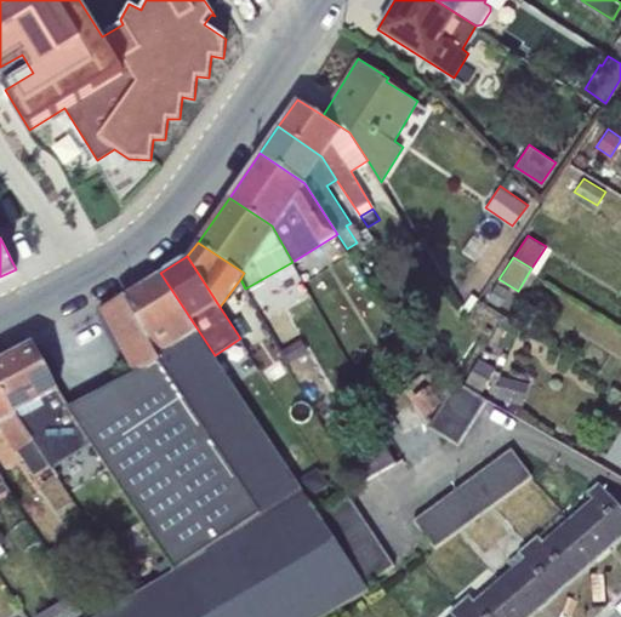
[(160,273),(125,296),(261,512),(301,485),(215,355),(160,273)]
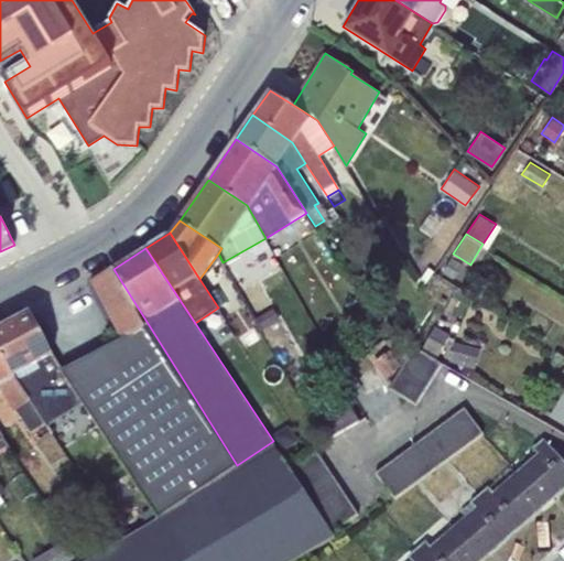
[(125,336),(66,368),(86,399),(159,517),(237,465),(114,269),(94,279),(125,336)]
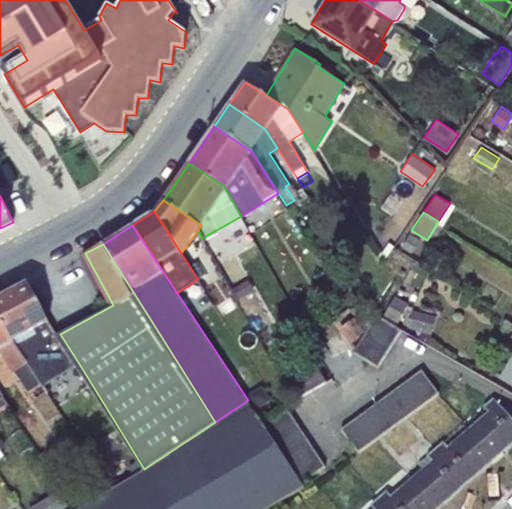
[(345,278),(336,283),(355,314),(339,327),(349,342),(363,331),(379,308),(370,295),(360,302),(345,278)]
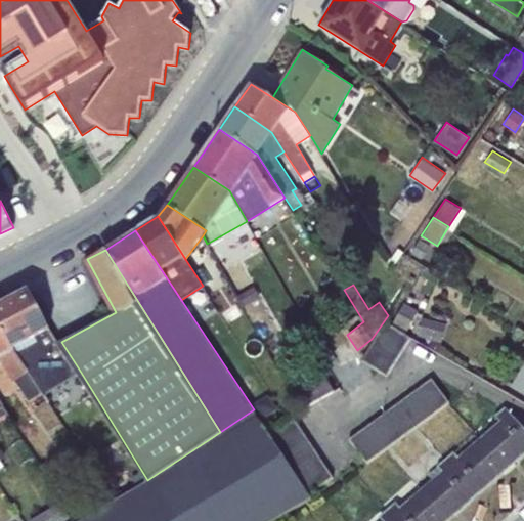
[(29,290),(0,303),(0,322),(43,395),(80,371),(61,342),(29,290)]
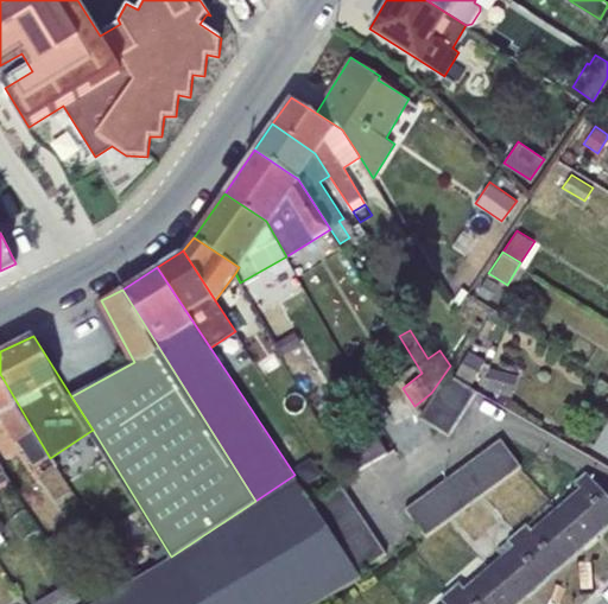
[(468,350),(456,372),(473,381),(483,358),(468,350)]
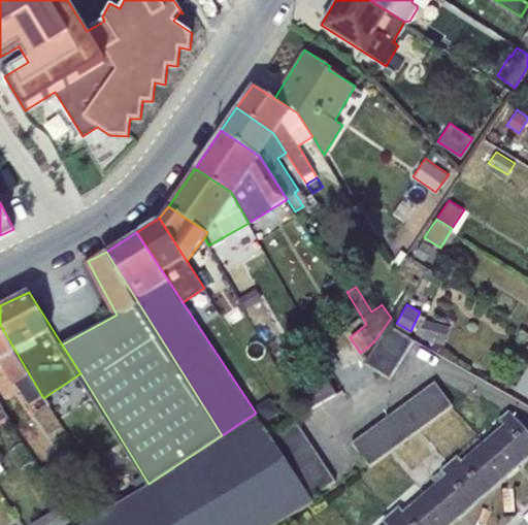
[(425,319),(420,337),(444,343),(449,325),(425,319)]
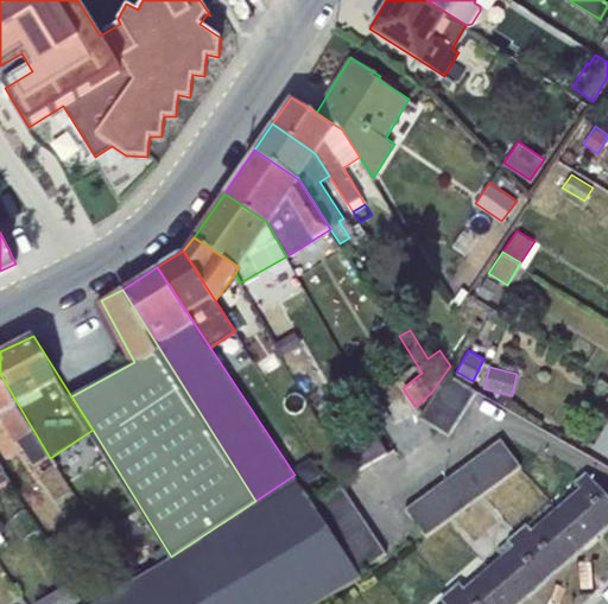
[(448,373),(420,415),(447,432),(475,389),(448,373)]
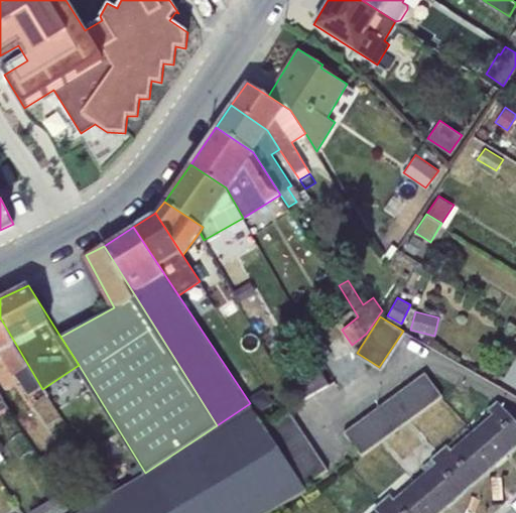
[(0,317),(0,353),(27,394),(30,392),(35,401),(46,396),(42,389),(0,317)]
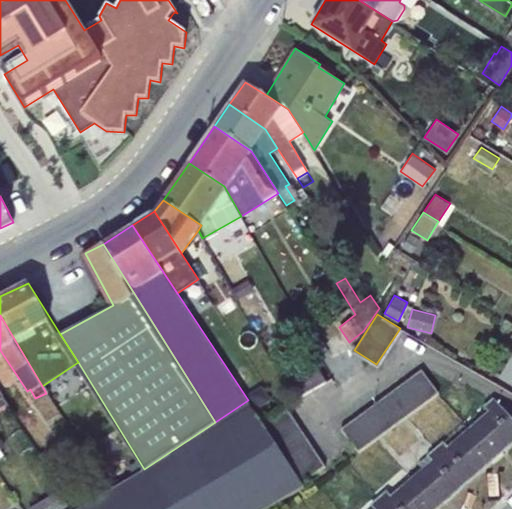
[(313,358),(288,373),(300,394),(325,379),(313,358)]
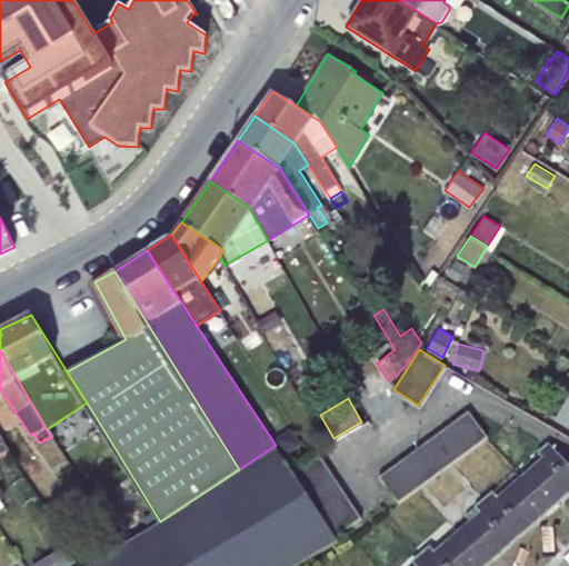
[(468,410),(379,475),(398,500),(486,435),(468,410)]
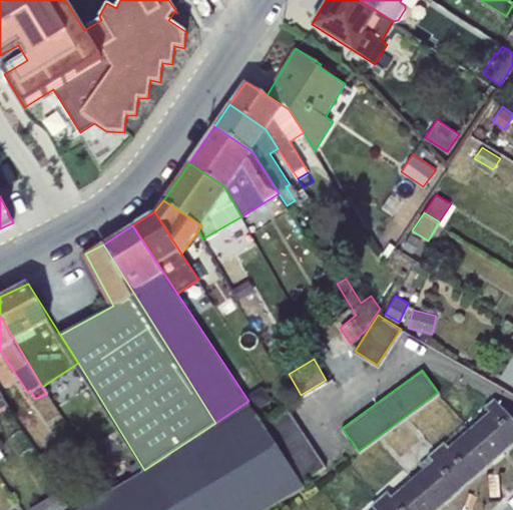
[(263,385),(248,394),(261,412),(274,403),(263,385)]
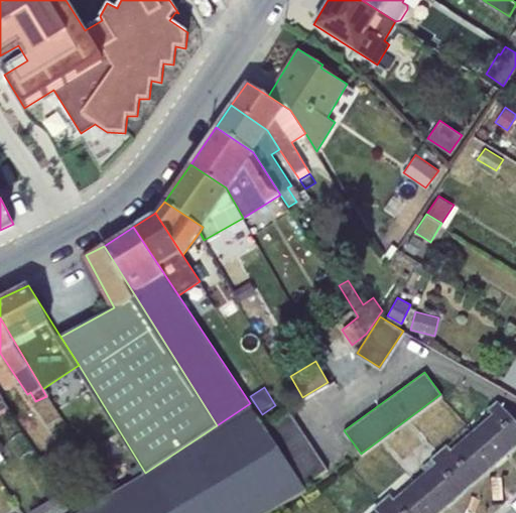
[(491,413),(470,431),(496,462),(515,443),(515,422),(497,399),(487,408),(491,413)]
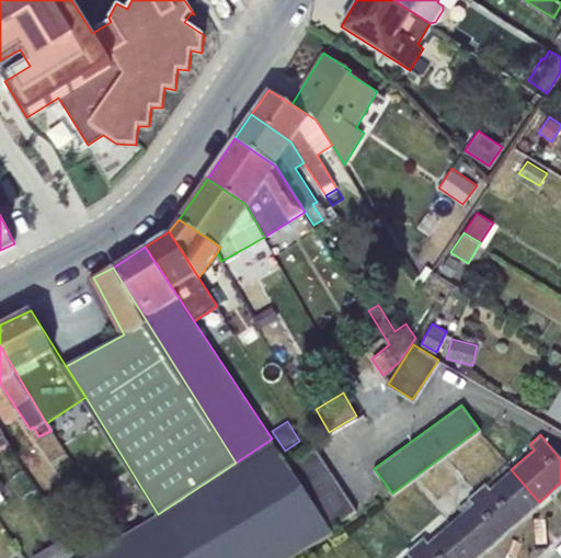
[(158,514),(82,557),(286,557),(332,531),(330,526),(286,462),(272,439),(236,463),(158,514)]
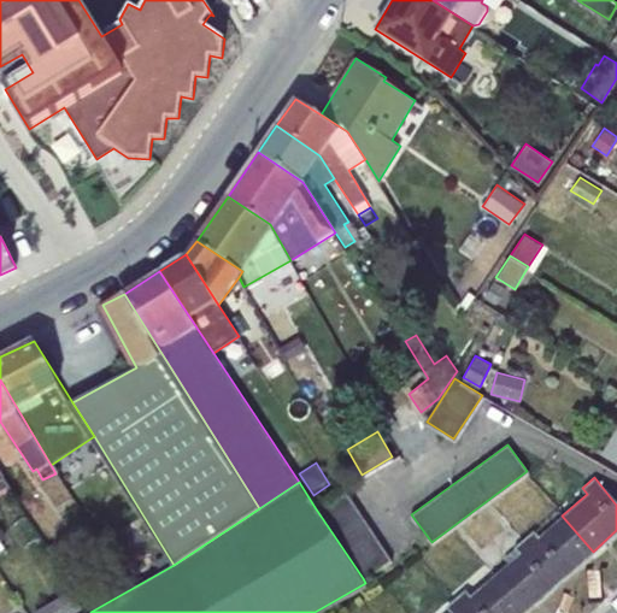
[(344,488),(315,507),(363,578),(391,560),(344,488)]
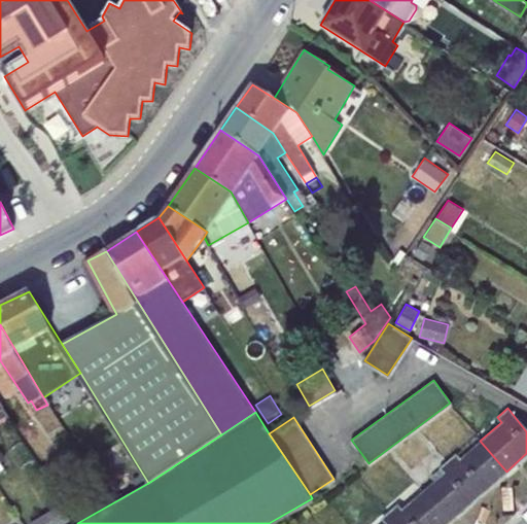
[(456,454),(444,463),(475,499),(506,472),(480,441),(459,458),(456,454)]
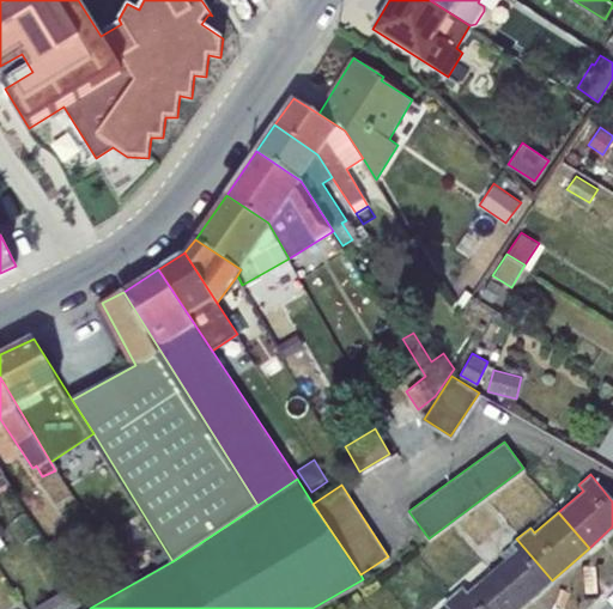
[(504,559),(492,570),(523,604),(552,580),(516,539),(499,553),(504,559)]
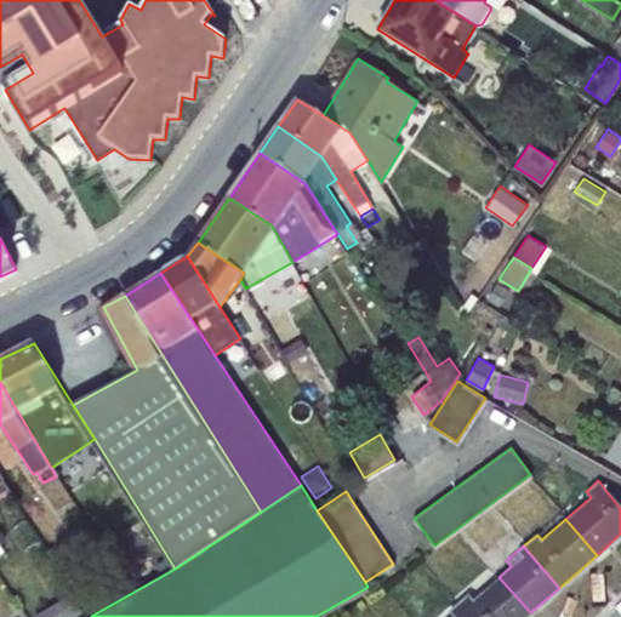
[(469,594),(460,603),(472,616),(524,616),(530,612),(499,577),(473,599),(469,594)]
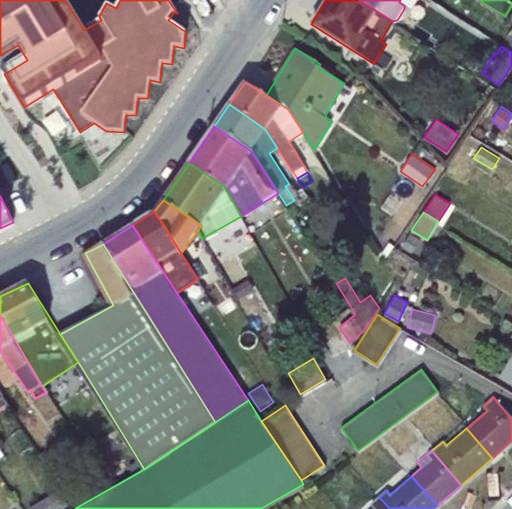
[(58,489),(28,507),(28,508),(60,508),(68,505),(58,489)]
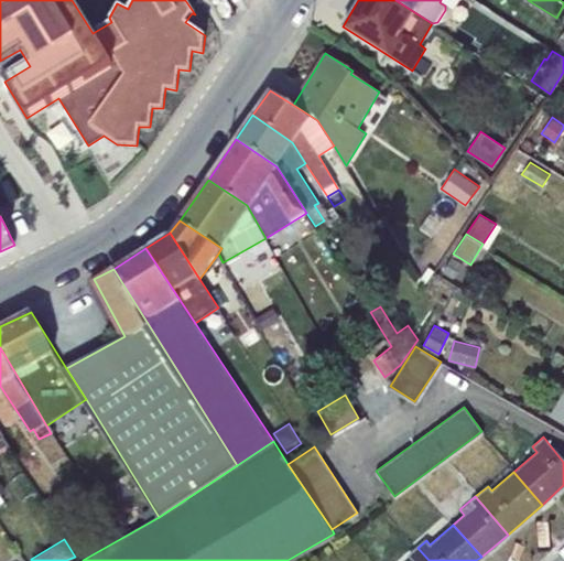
[(411,560),(410,560),(429,560),(418,548),(408,556),(411,560)]
